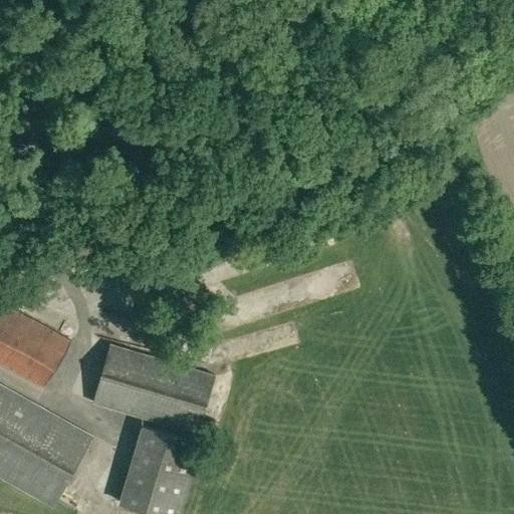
[(35,312),(64,323),(71,303),(65,300),(70,288),(48,279),(35,312)]
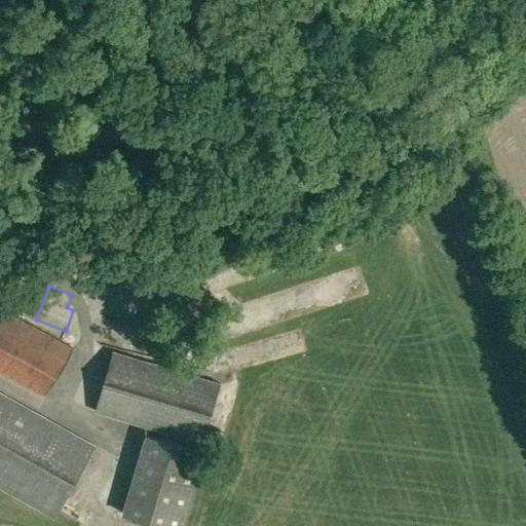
[(0,372),(44,396),(73,347),(0,307),(0,372)]
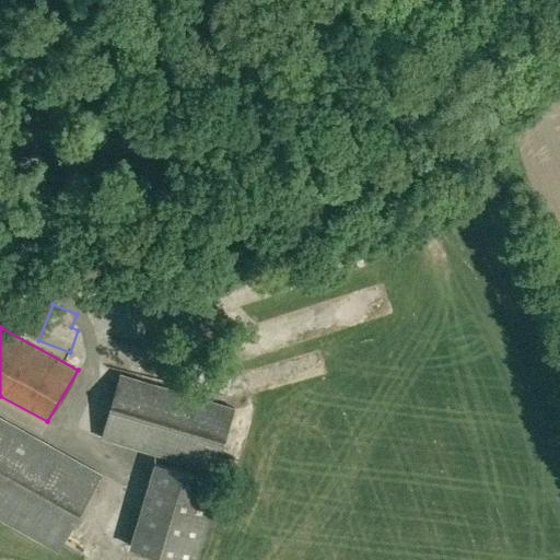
[(188,356),(183,375),(201,381),(207,361),(188,356)]
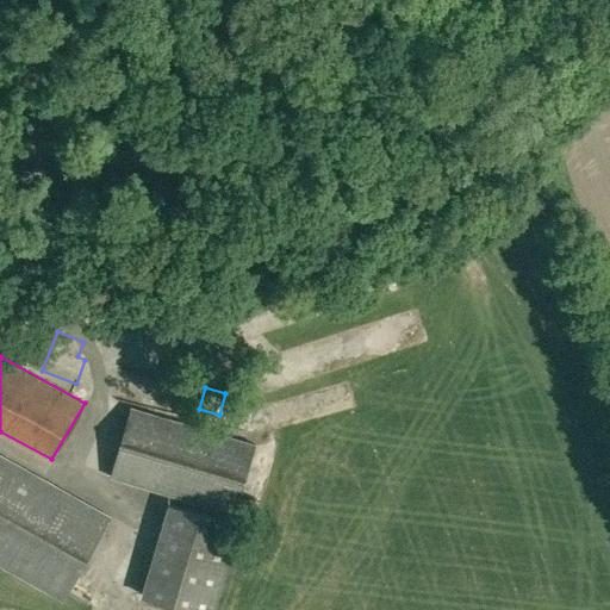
[(255,443),(130,405),(111,477),(235,516),(255,443)]
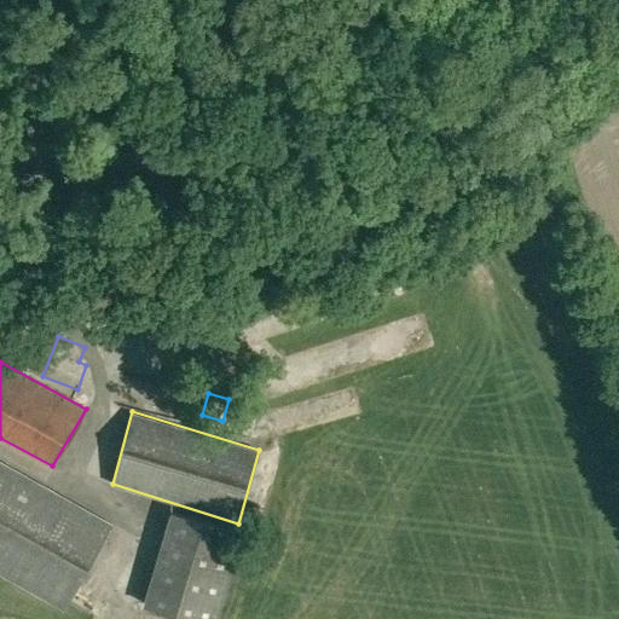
[(0,574),(63,609),(111,524),(0,460),(0,574)]
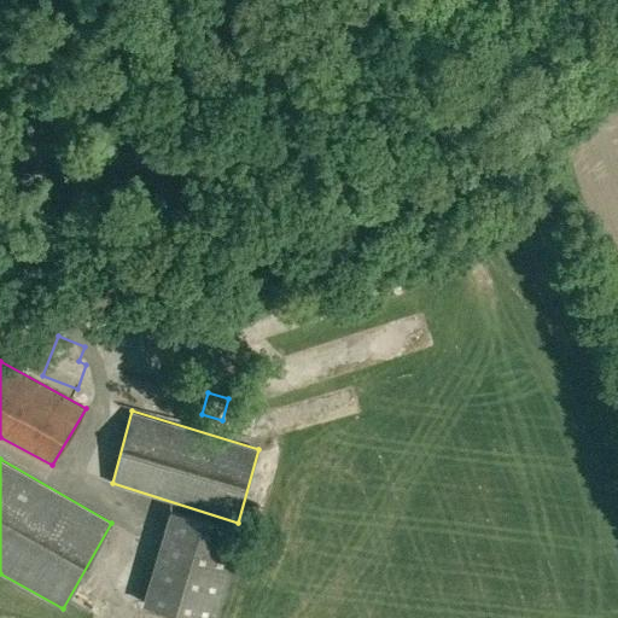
[(143,606),(191,617),(217,617),(243,530),(170,511),(143,606)]
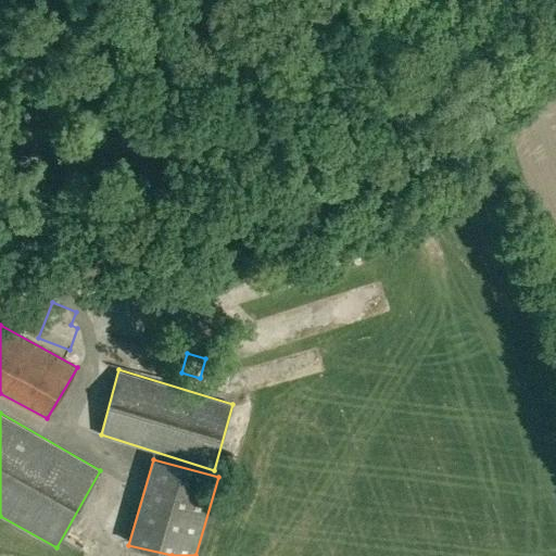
All buildings are outlined.
